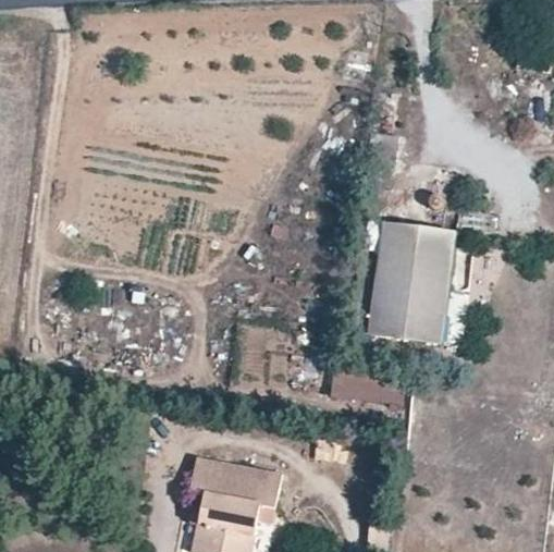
[(397,133),(369,130),(364,167),(392,171),(397,133)]
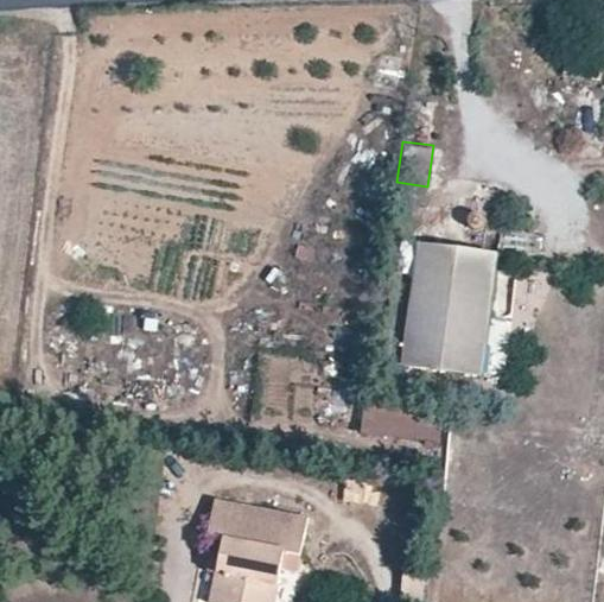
[(478,374),(495,251),(418,240),(413,274),(401,362),(401,363),(402,363),(478,374)]
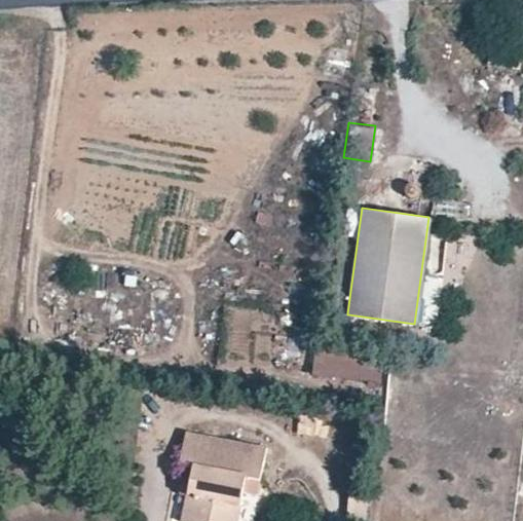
[(347,313),(358,237),(341,235),(331,311),(347,313)]
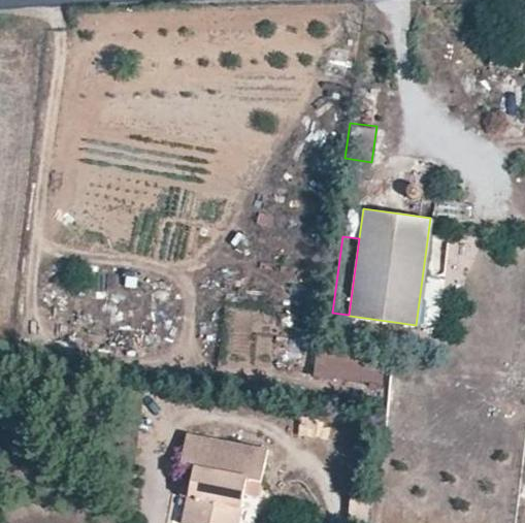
[(314,353),(312,374),(331,377),(333,356),(314,353)]
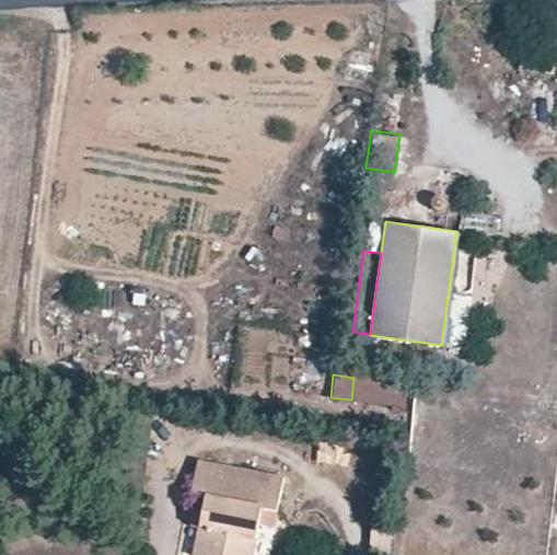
[(282,474),(197,457),(189,492),(197,493),(205,495),(198,525),(193,553),(200,554),(250,554),(254,538),(256,523),(271,527),(282,474)]
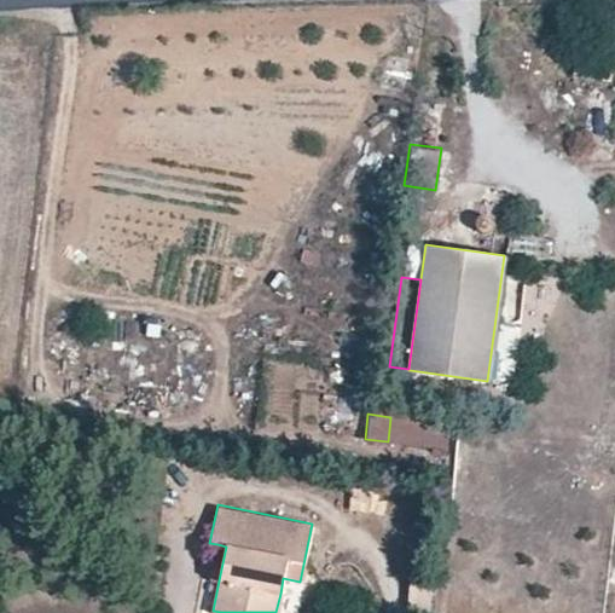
[(219,580),(226,547),(218,544),(210,578),(219,580)]
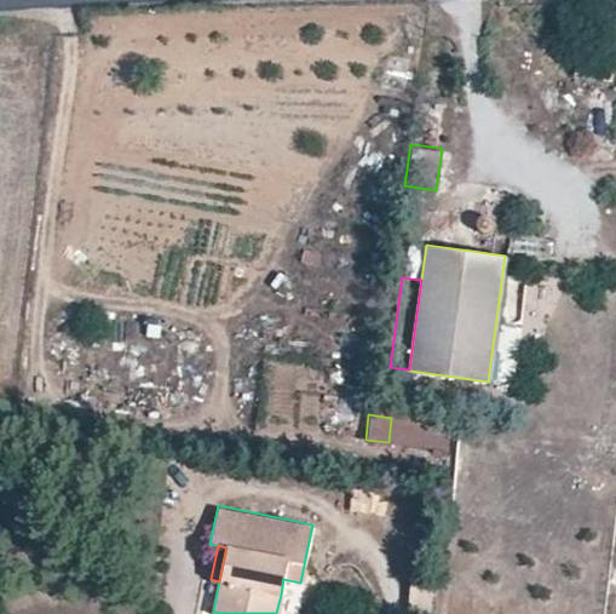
[(293,613),(297,598),(281,595),(276,613),(293,613)]
